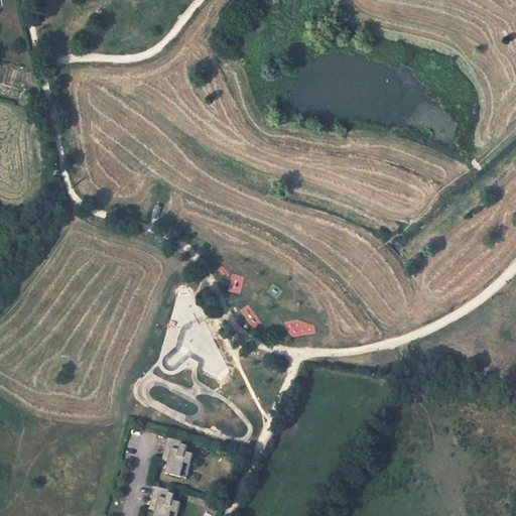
[(37,81),(34,71),(27,73),(29,82),(37,81)]
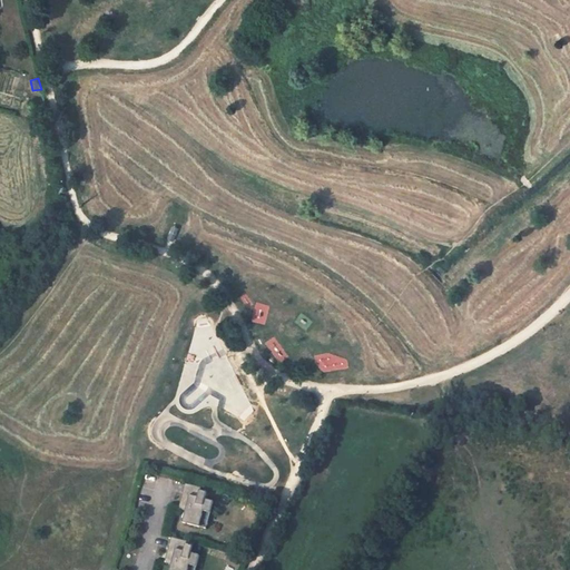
[(172,226),(166,239),(175,243),(179,229),(172,226)]
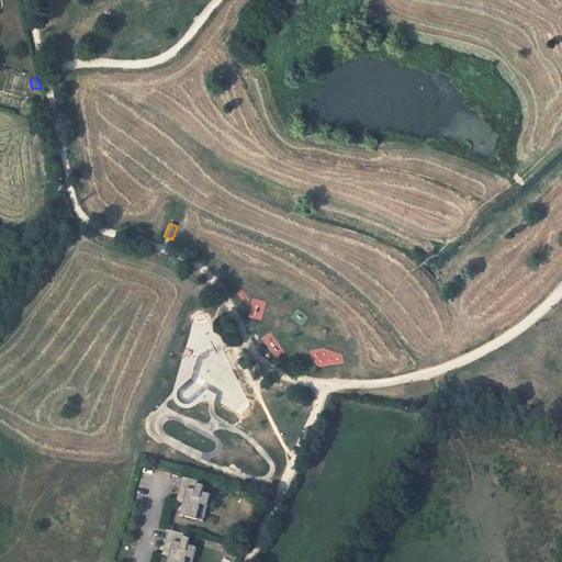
[(181,474),(179,484),(182,485),(180,496),(182,497),(181,501),(179,513),(195,517),(199,505),(197,504),(198,501),(206,503),(210,492),(201,490),(202,483),(197,481),(197,478),(181,474)]
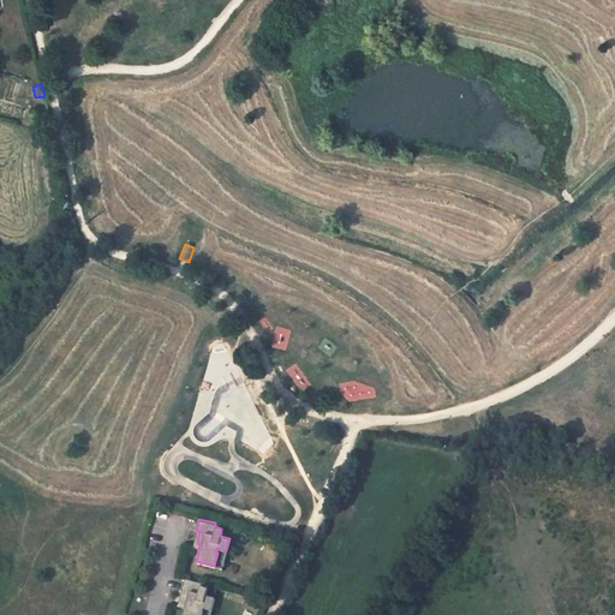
[(218,553),(214,566),(221,567),(226,550),(216,548),(215,551),(218,553)]
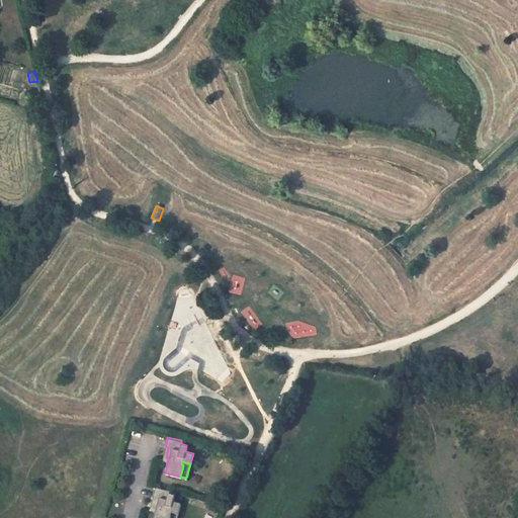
[(154,486),(152,496),(156,497),(153,507),(156,507),(155,511),(152,517),(169,517),(170,514),(169,514),(170,511),(177,512),(180,502),(172,500),(174,494),(168,493),(169,490),(154,486)]
